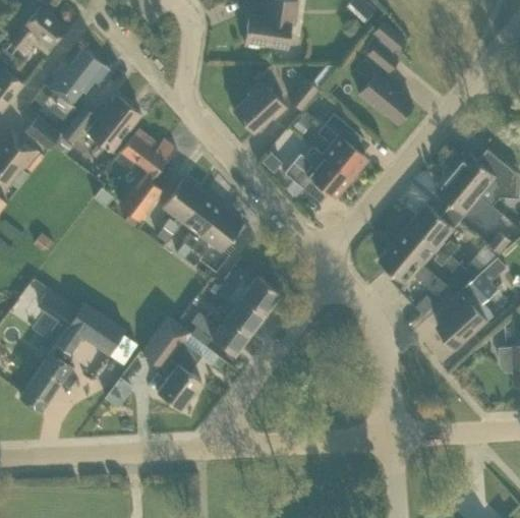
[(249,17),(244,47),(263,50),(263,46),(287,50),(290,24),(294,25),(298,3),(275,0),(266,0),(264,19),(249,17)]
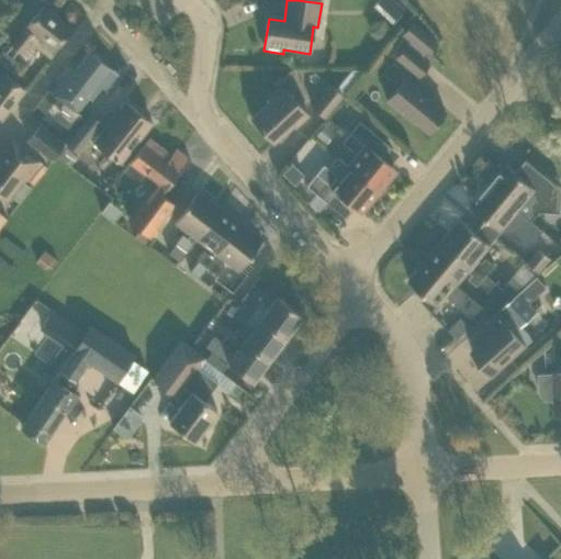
[(11,48),(21,56),(32,64),(41,52),(51,59),(71,32),(42,9),(11,48)]
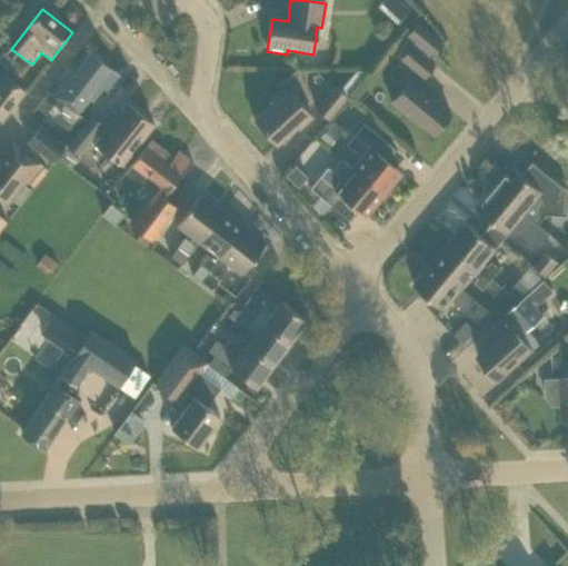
[(409,36),(431,57),(440,46),(417,26),(409,36)]
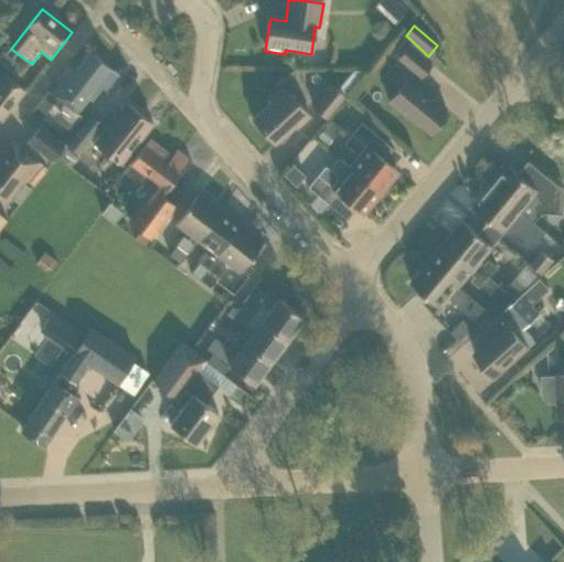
[(398,59),(423,80),(432,69),(407,49),(398,59)]
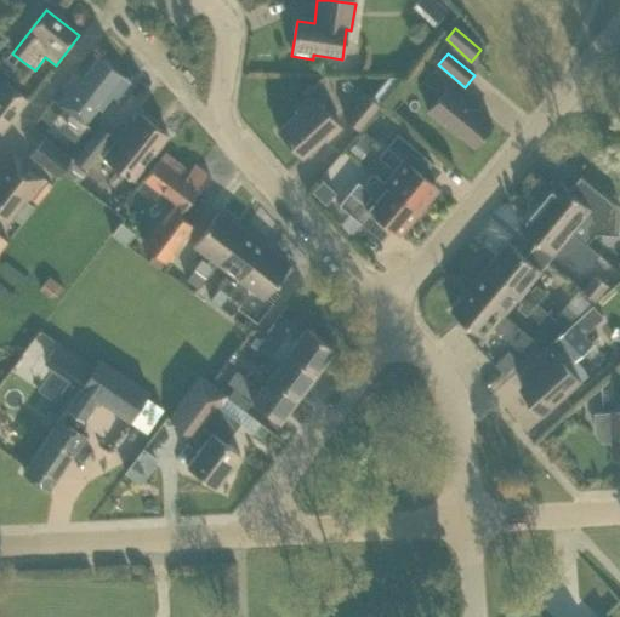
[(1,57),(0,57),(0,72),(9,80),(17,69),(1,57)]
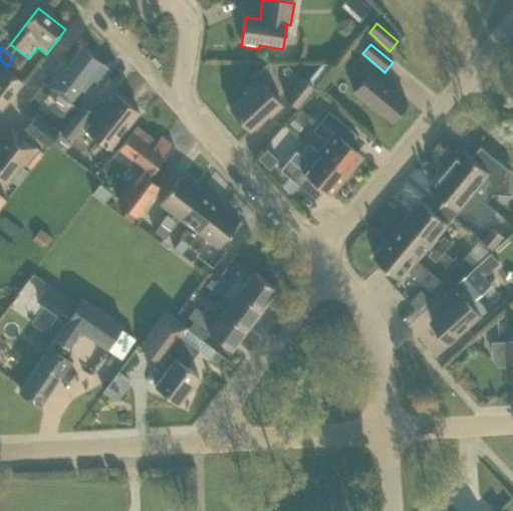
[(62,99),(54,109),(67,118),(75,107),(73,105),(92,81),(96,84),(107,71),(81,50),(67,67),(64,64),(46,87),(62,99)]
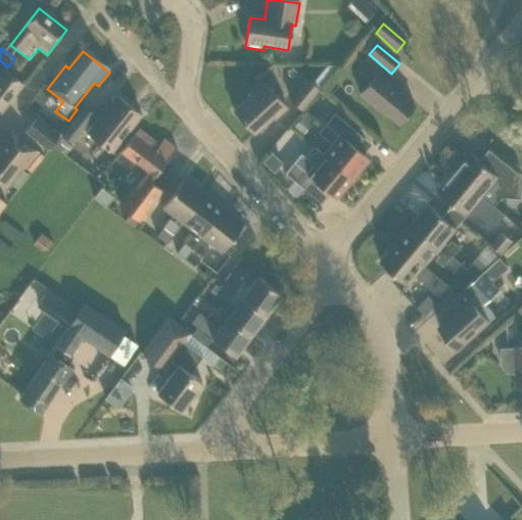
[(0,111),(2,113),(22,86),(3,72),(0,75),(0,111)]
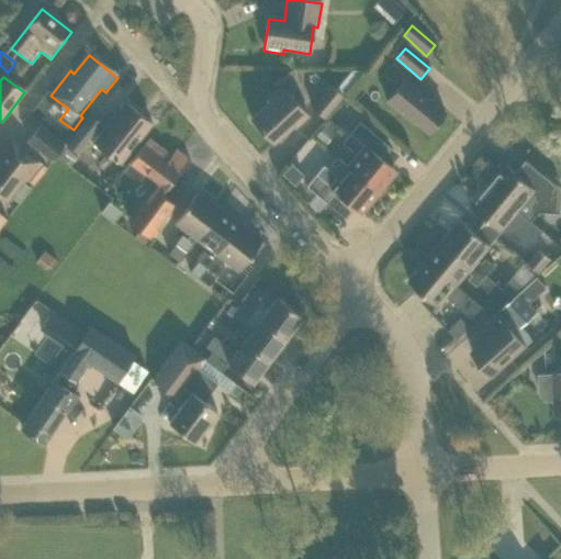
[(406,80),(388,103),(413,125),(414,123),(428,135),(445,114),(432,102),(433,101),(406,80)]
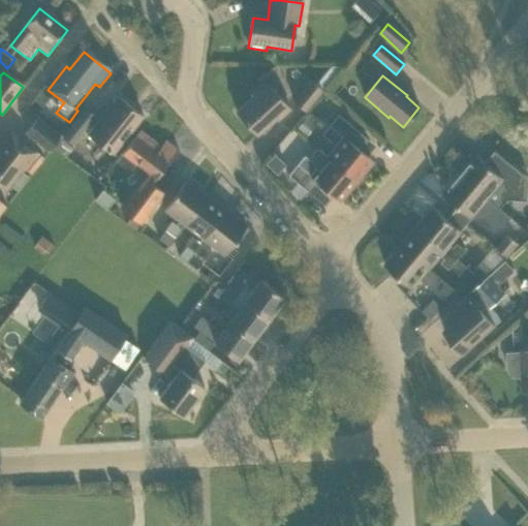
[(291,103),(304,115),(320,93),(309,83),(291,103)]
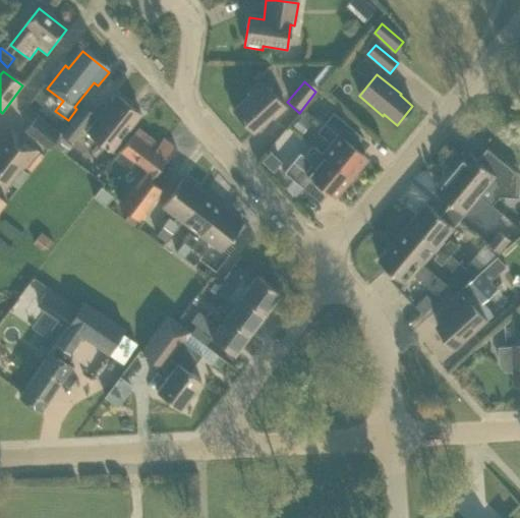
[(274,121),(286,110),(262,82),(248,94),(250,96),(233,112),(253,134),(272,119),(274,121)]
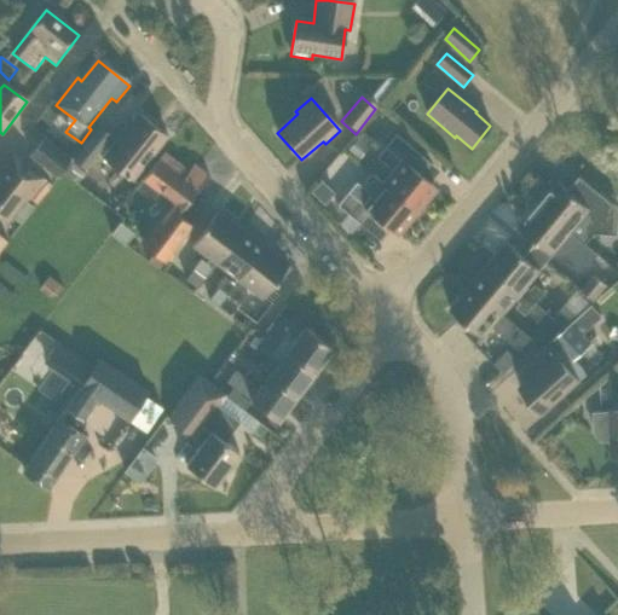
[(103,160),(132,183),(168,138),(139,115),(103,160)]
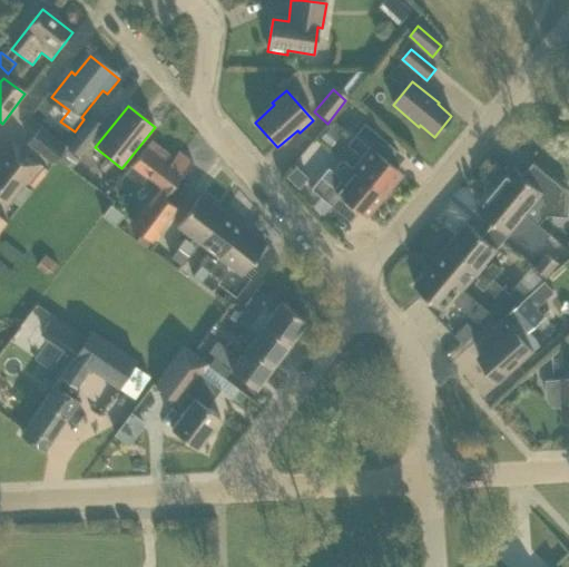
[(91,120),(68,149),(79,159),(102,129),(91,120)]
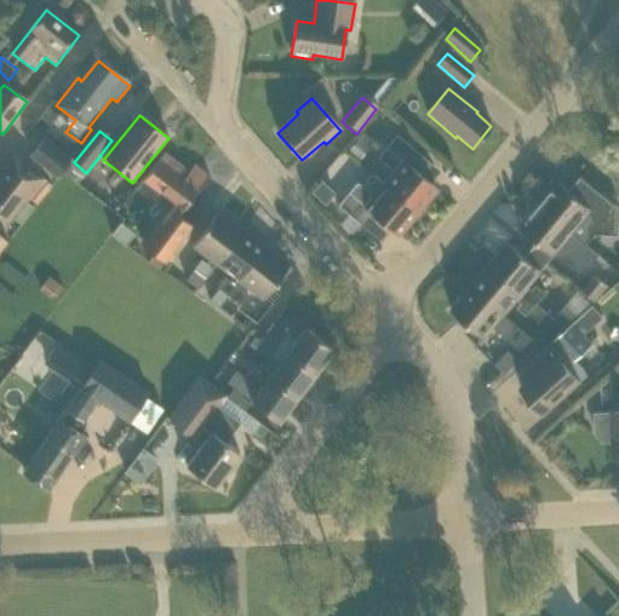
[(366,147),(371,140),(365,136),(350,151),(360,161),(370,150),(366,147)]
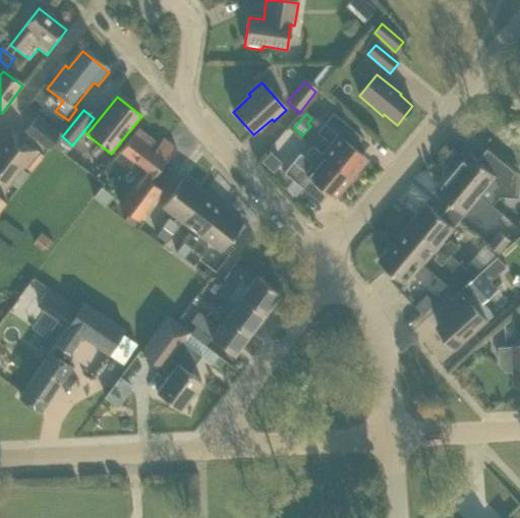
[(331,146),(323,156),(351,179),(367,160),(344,141),(352,131),(334,115),(318,134),(331,146)]
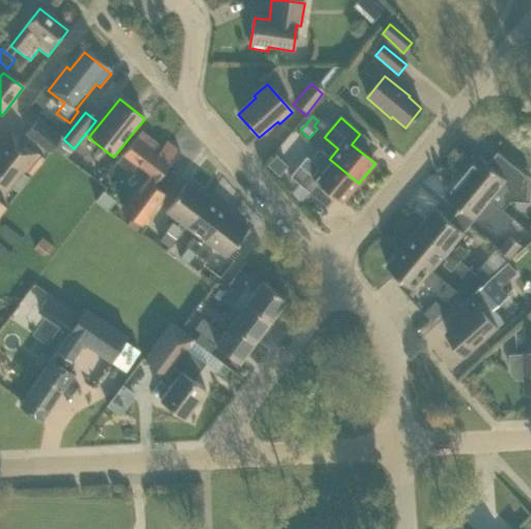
[(40,120),(26,135),(49,154),(62,137),(40,120)]
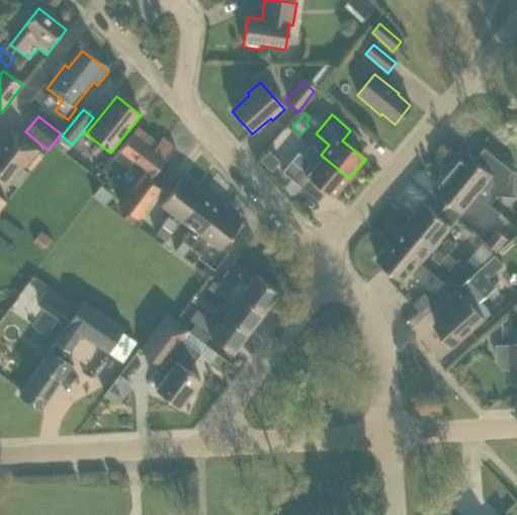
[(119,208),(127,216),(124,220),(134,227),(162,191),(151,183),(175,149),(163,140),(159,145),(138,129),(120,153),(147,172),(141,181),(125,200),(119,208)]
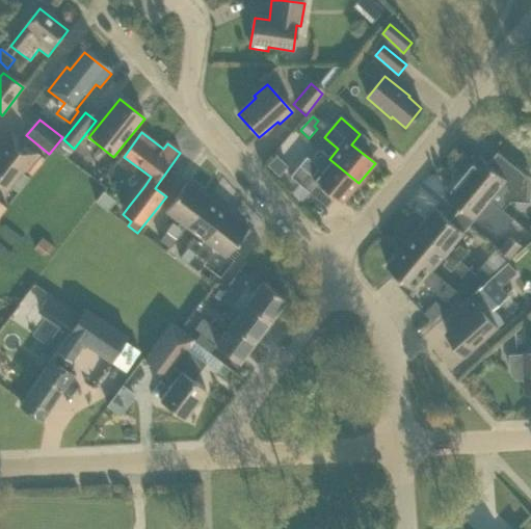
[(25,176),(38,157),(10,135),(0,149),(0,187),(6,193),(10,187),(19,194),(30,180),(25,176)]
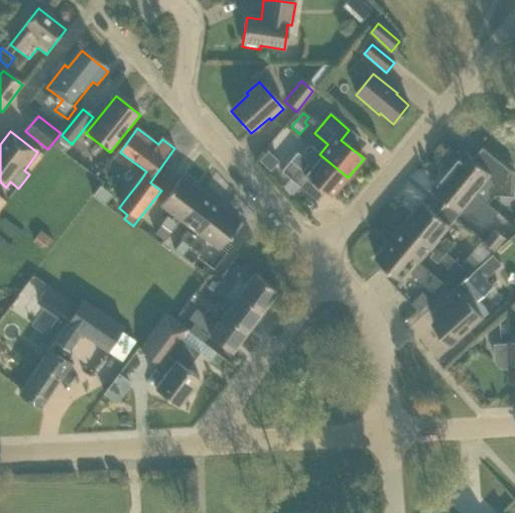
[(348,177),(319,154),(309,146),(300,156),(297,154),(281,172),(300,188),(308,178),(332,198),(348,177)]
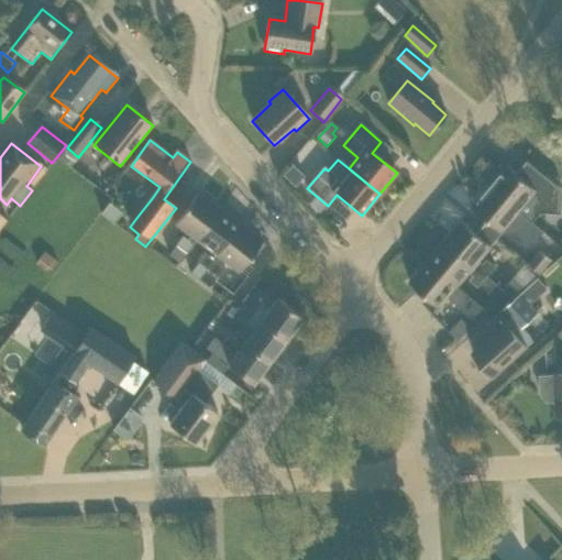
[(508,167),(491,188),(531,222),(540,211),(561,215),(561,189),(546,176),(535,189),(508,167)]
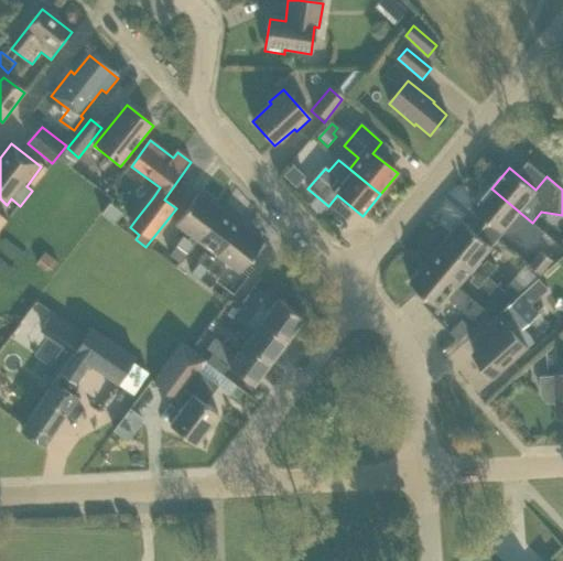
[(545,234),(532,223),(491,189),(474,208),(505,234),(509,228),(528,246),(533,239),(537,244),(545,234)]
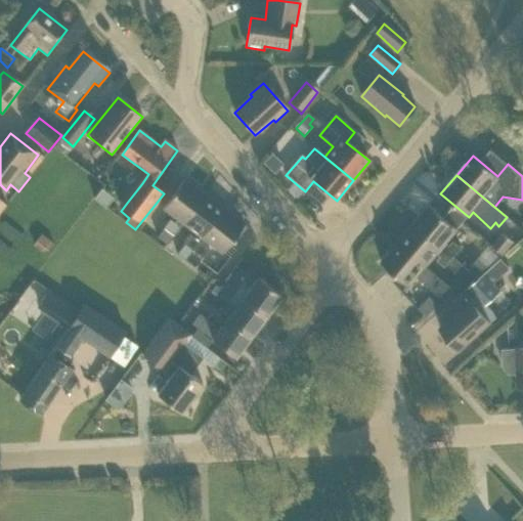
[(174,236),(183,225),(206,196),(185,180),(163,209),(177,220),(174,223),(170,220),(164,228),(174,236)]
